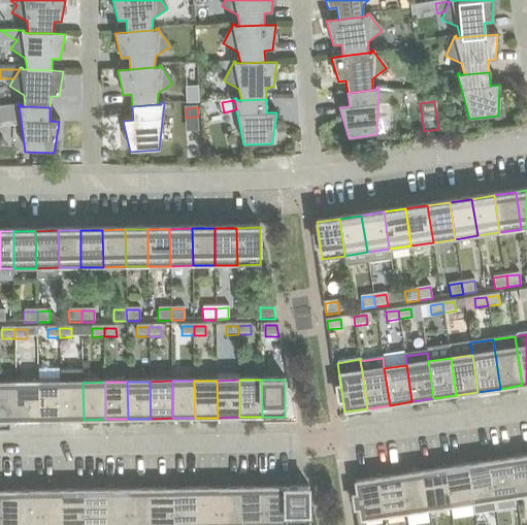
[(38,421),(61,420),(60,383),(38,384),(38,421)]
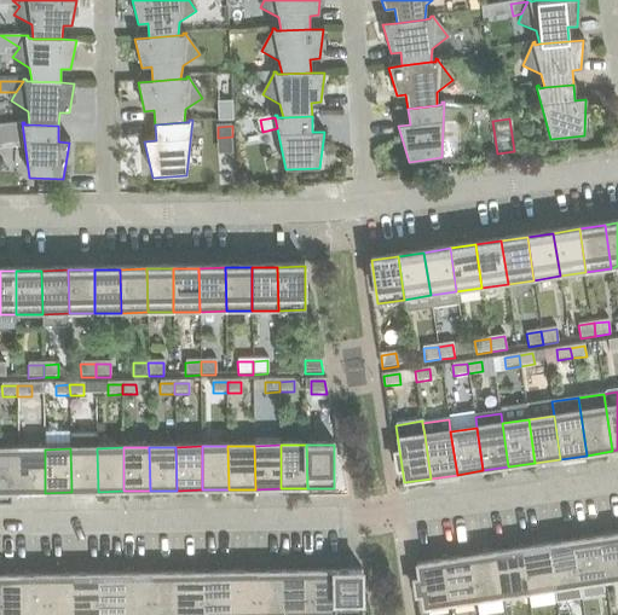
[(97,448),(70,448),(71,492),(98,492),(97,448)]
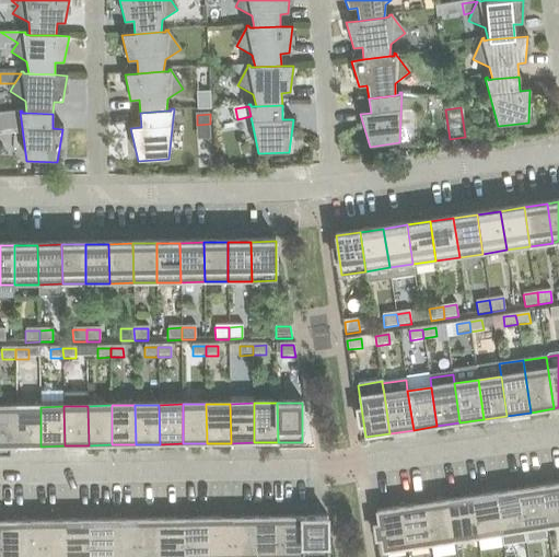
[(18,447),(16,407),(0,407),(0,457),(10,457),(10,447),(18,447)]
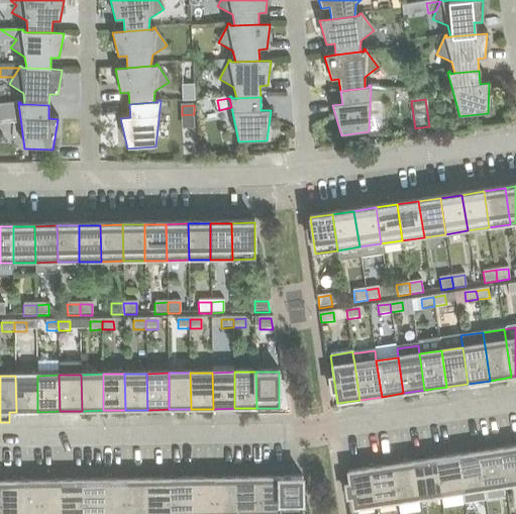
[(37,412),(37,376),(15,376),(16,412),(37,412)]
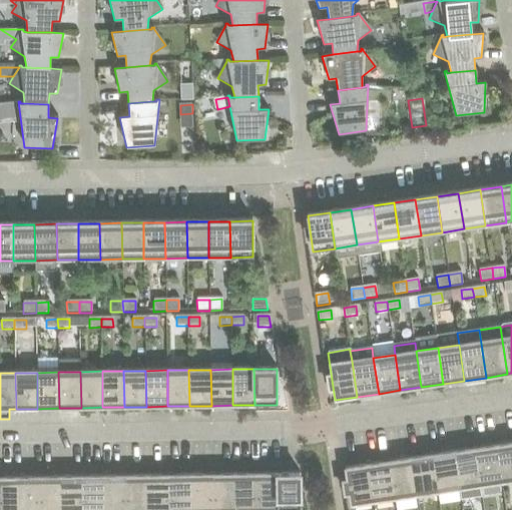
[(511,444),(496,447),(501,482),(511,480),(511,444)]
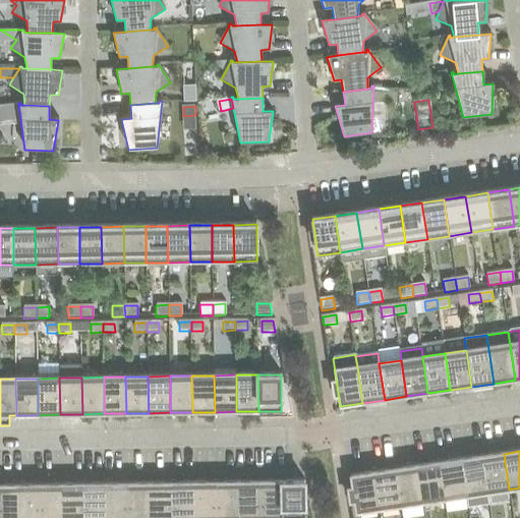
[(487,494),(509,490),(504,454),(482,457),(487,494)]
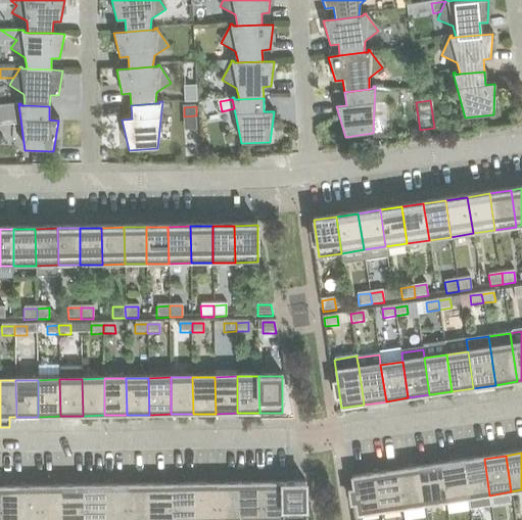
[(484,459),(462,462),(468,499),(489,495),(484,459)]
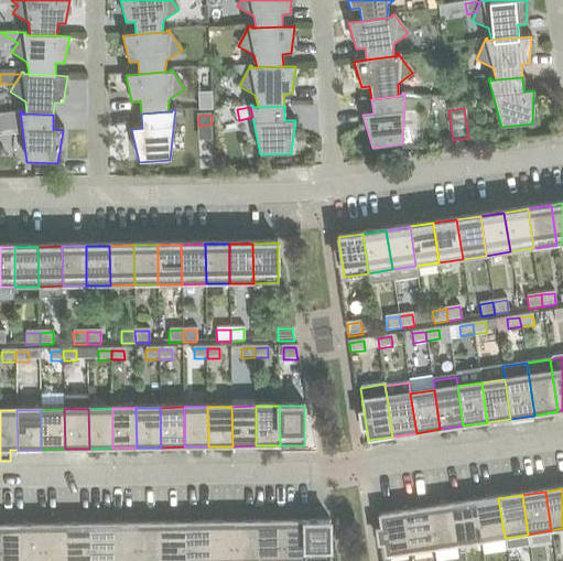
[(498,498),(475,502),(480,541),(505,538),(498,498)]
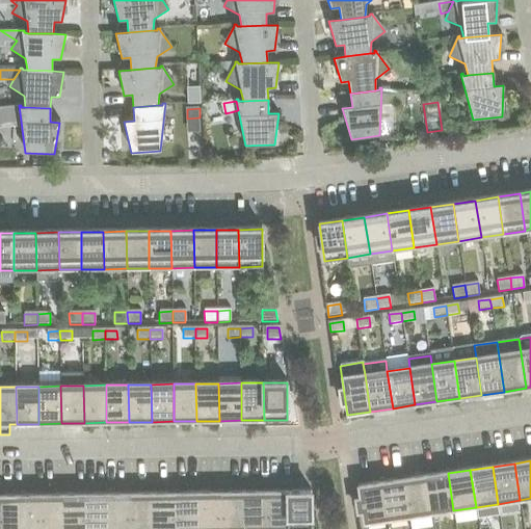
[(448,473),(425,477),(431,513),(453,510),(448,473)]
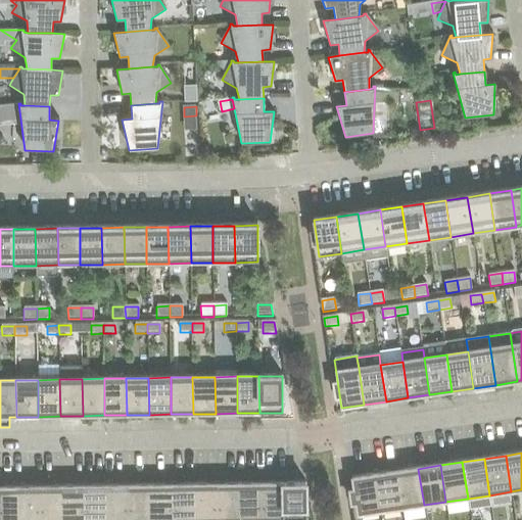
[(401,508),(424,505),(418,469),(396,472),(401,508)]
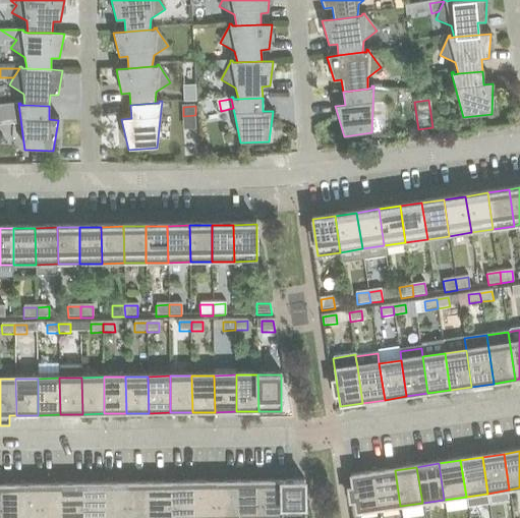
[(379,510),(400,506),(395,470),(373,473),(379,510)]
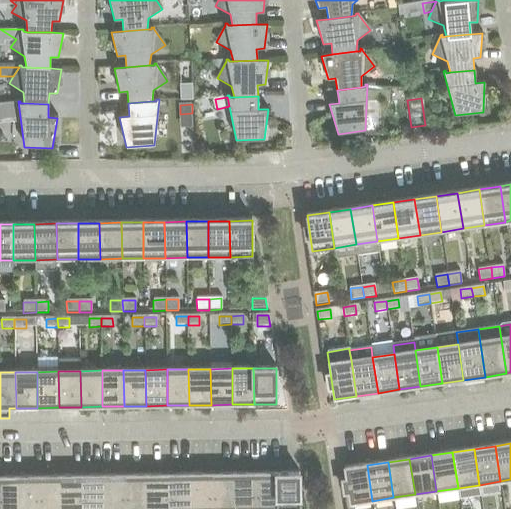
[(350,504),(372,501),(367,465),(344,468),(350,504)]
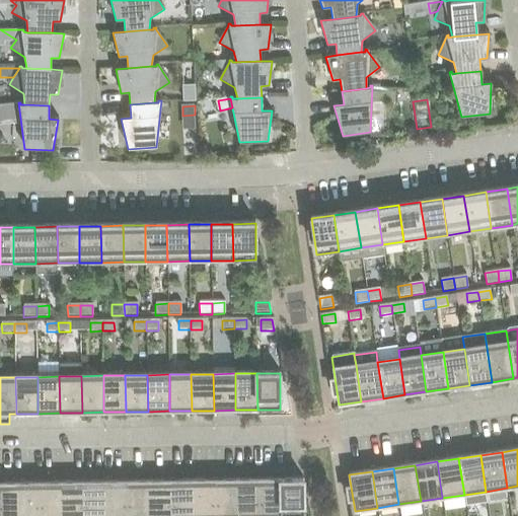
[(303,480),(281,481),(281,515),(304,515),(303,480)]
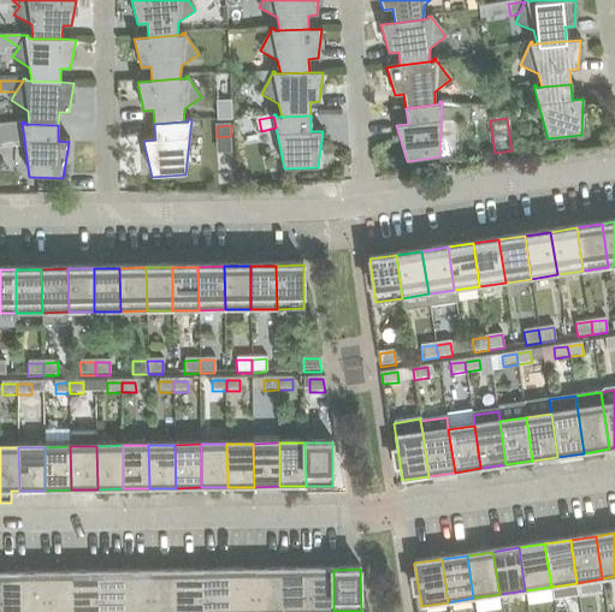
[(281,570),(255,571),(255,611),(282,611),(281,570)]
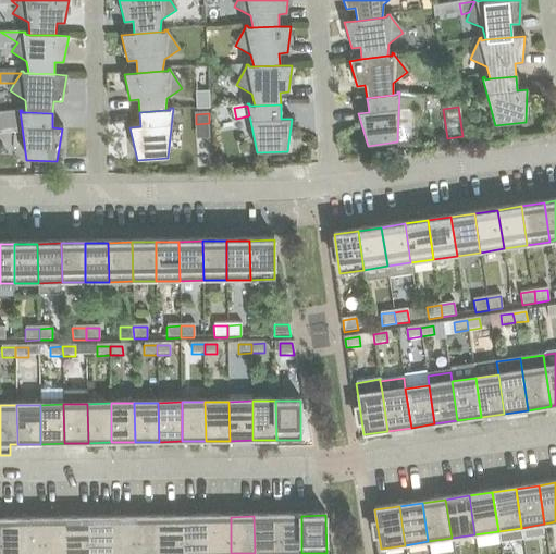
[(278,516),(254,516),(255,553),(279,553),(278,516)]
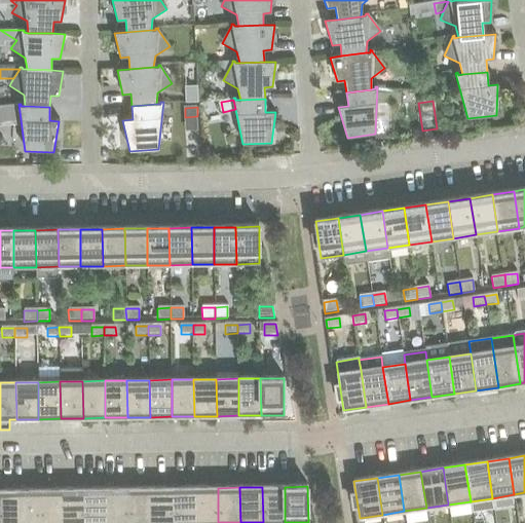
[(285,487),(262,487),(263,522),(285,522),(285,487)]
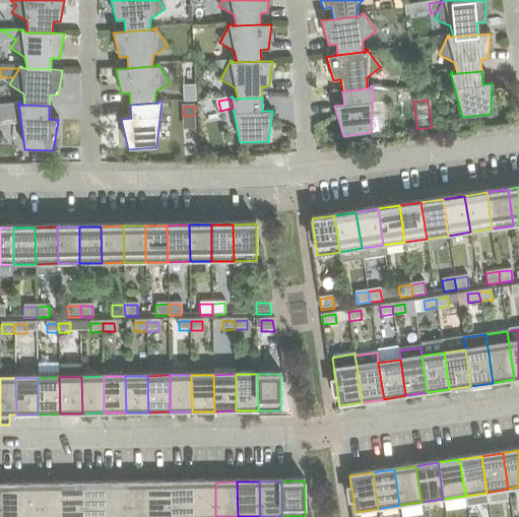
[(171,482),(149,483),(149,516),(172,516),(171,482)]
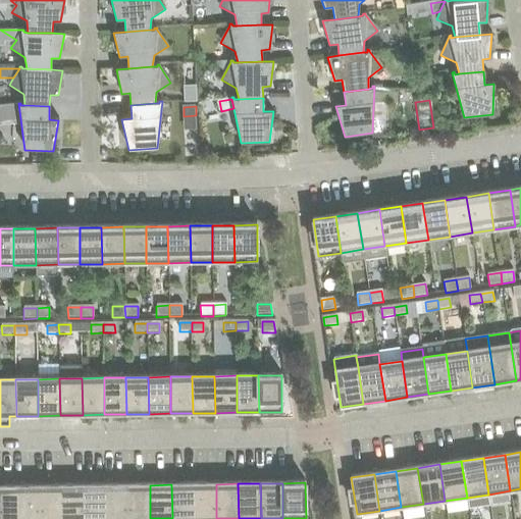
[(194,484),(171,484),(172,518),(195,518),(194,484)]
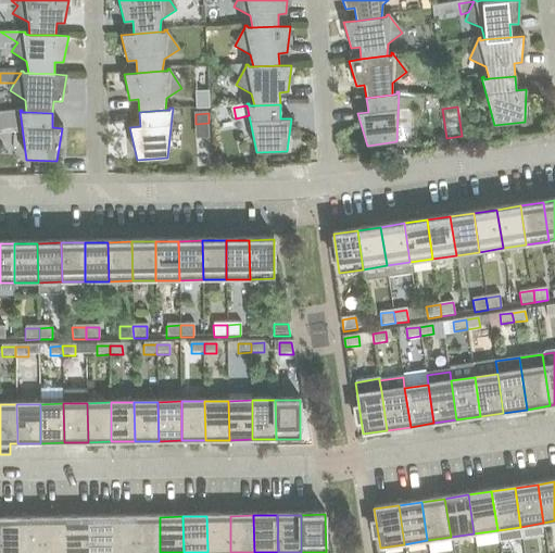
[(230,516),(206,516),(207,552),(230,552),(230,516)]
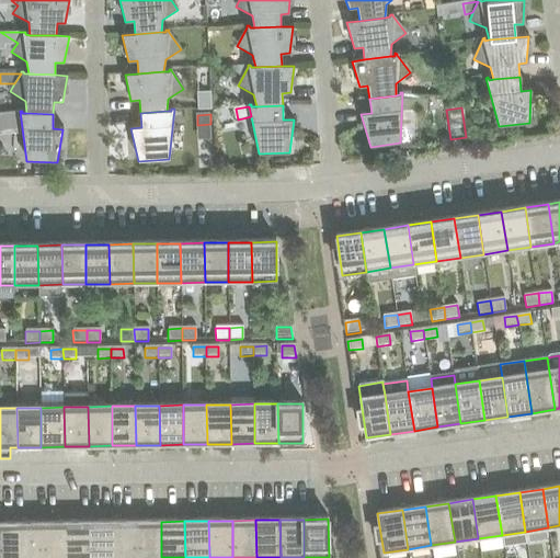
[(90,523),(90,557),(113,557),(113,522),(90,523)]
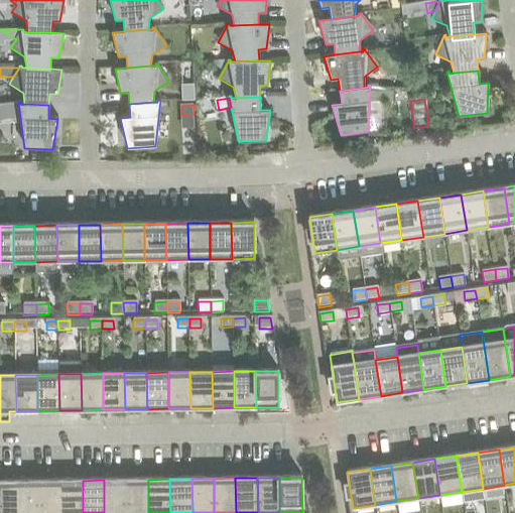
[(126,512),(126,480),(104,480),(104,512),(126,512)]
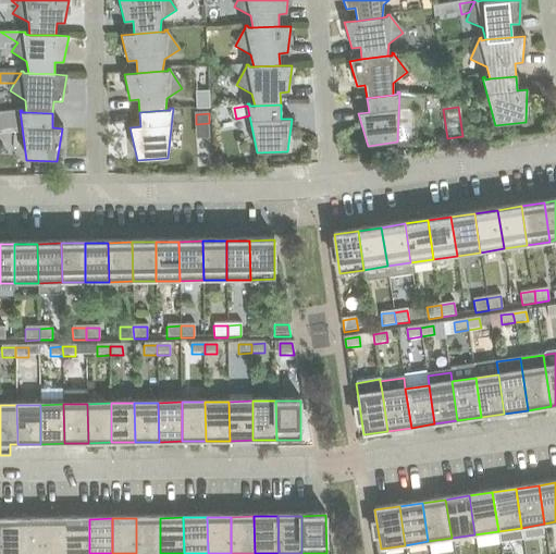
[(160,518),(136,518),(136,553),(160,553),(160,518)]
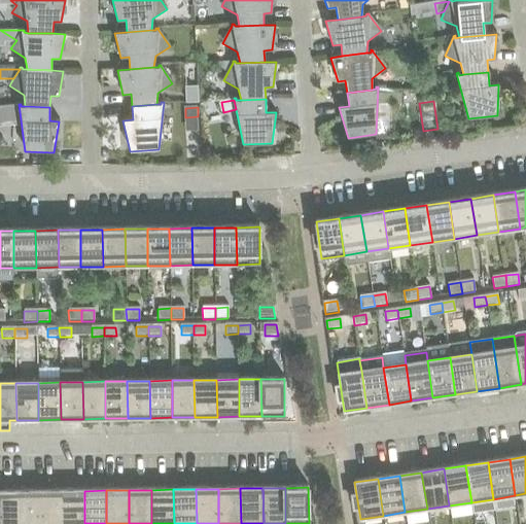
[(18,492),(18,523),(39,523),(39,491),(18,492)]
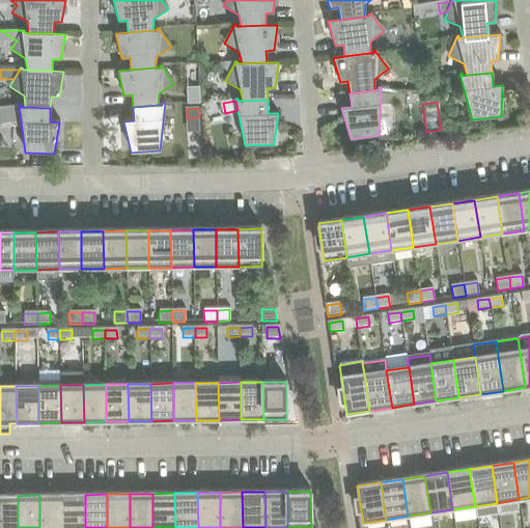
[(62,527),(62,495),(39,495),(39,527),(62,527)]
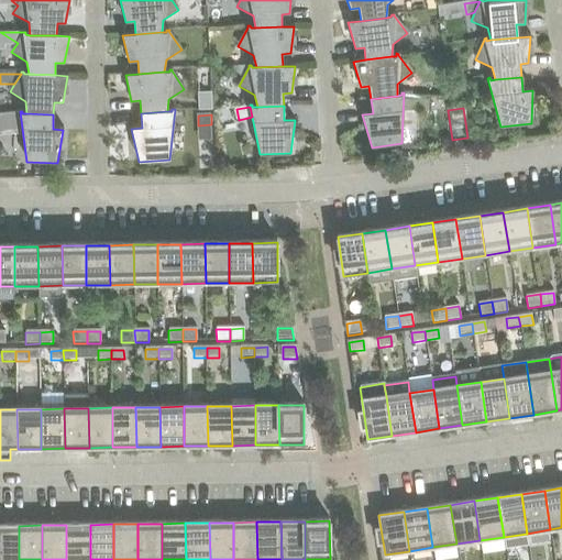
[(90,559),(90,525),(66,525),(66,559),(90,559)]
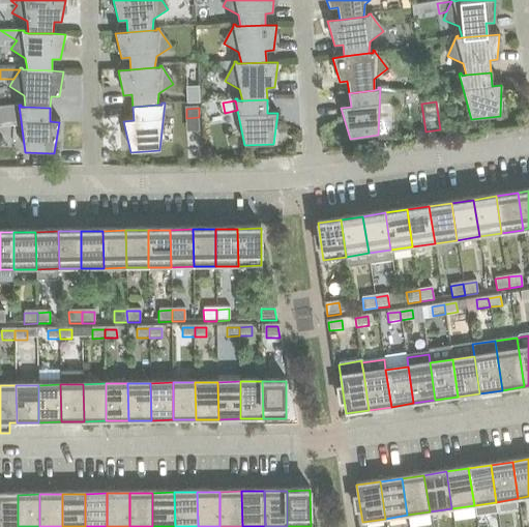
[(0,495),(0,526),(18,526),(18,495),(0,495)]
